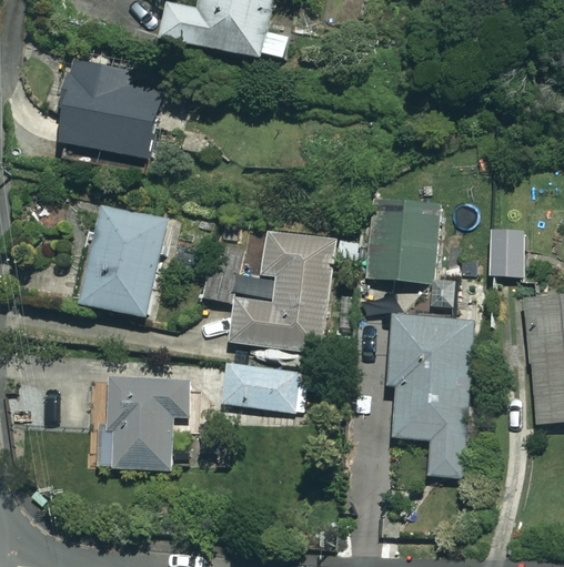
[(199,0),(199,7),(165,1),(159,37),(283,59),(286,34),(269,32),(273,0),(199,0)]
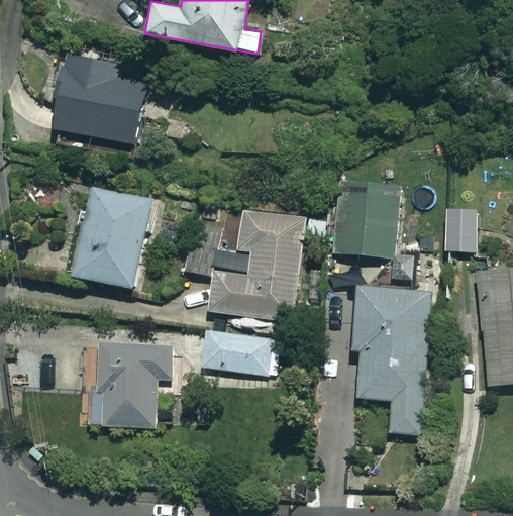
[(118,65),(65,55),(52,128),(134,142),(144,86),(115,81),(118,65)]
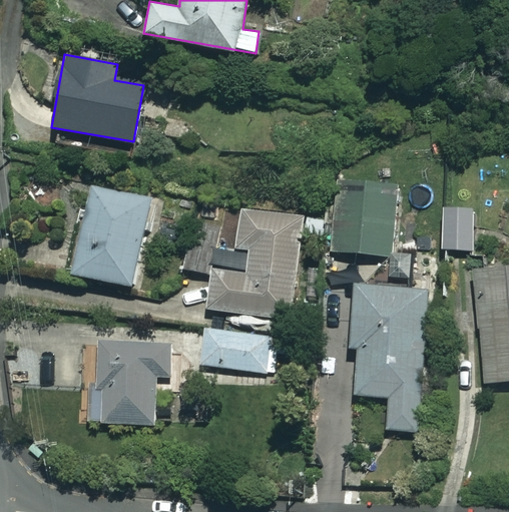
[(389,254),(393,188),(336,184),(331,250),(389,254)]
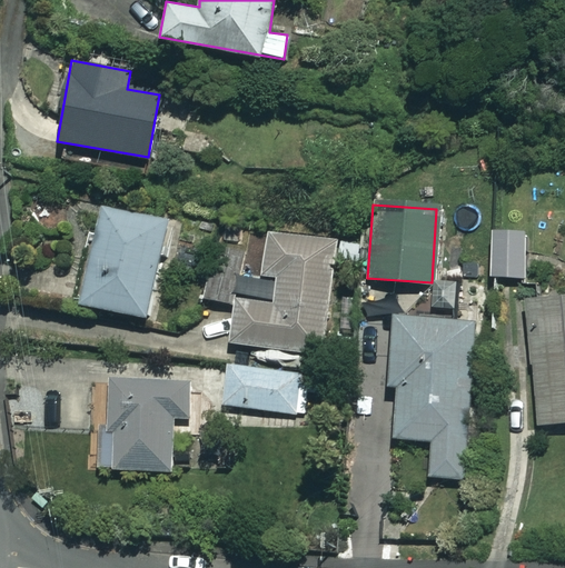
[(165,220),(99,206),(79,302),(145,316),(165,220)]
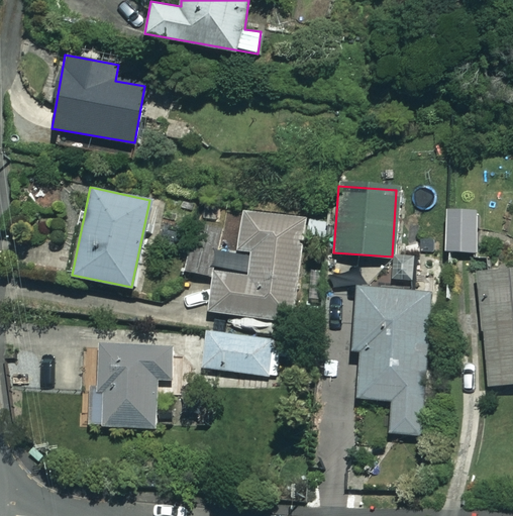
[(476,209),(445,208),(444,250),(475,250),(476,209)]
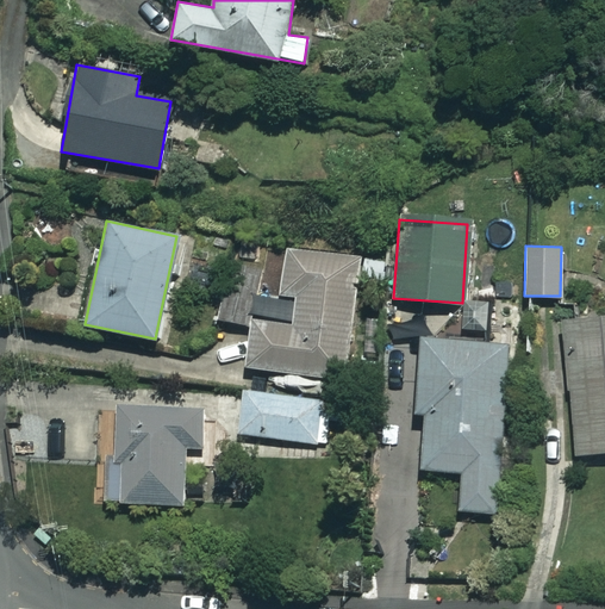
[(357,259),(284,249),(278,294),(293,297),(289,324),(249,319),(243,366),(342,379),(357,259)]
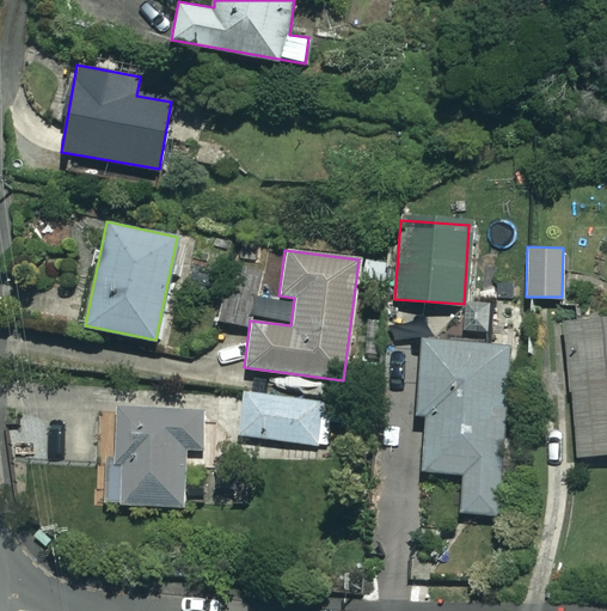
[(255,289),(228,282),(218,317),(244,325),(255,289)]
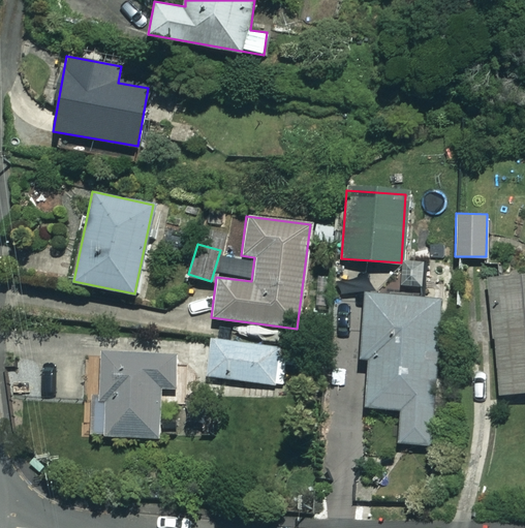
[(524,272),(488,275),(497,394),(524,391),(524,272)]
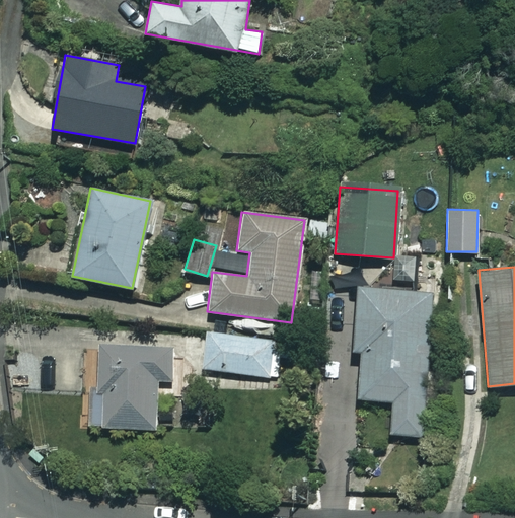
[(432,292),(357,288),(354,351),(360,351),(358,398),(391,400),(389,434),(424,436),(432,292)]
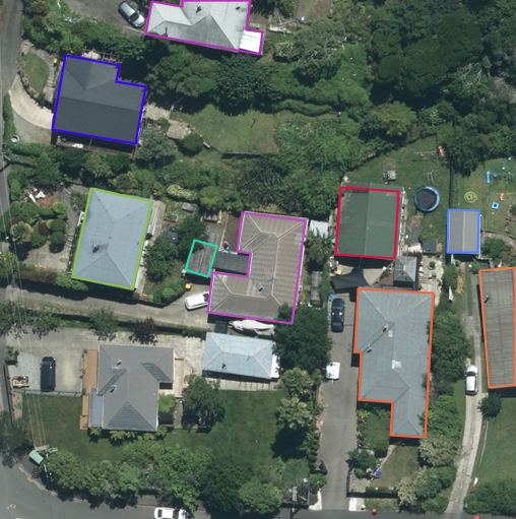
[(278,378),(279,359),(295,361),(297,343),(281,342),(280,350),(270,349),(271,341),(206,334),(202,370),(278,378)]
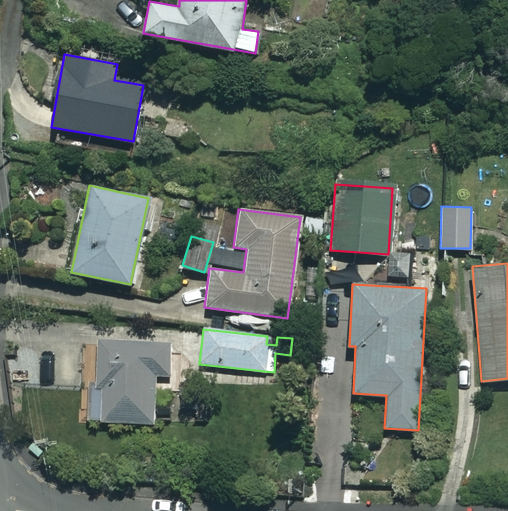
[(166,337),(96,338),(97,385),(88,385),(89,422),(153,421),(153,373),(166,373),(166,337)]
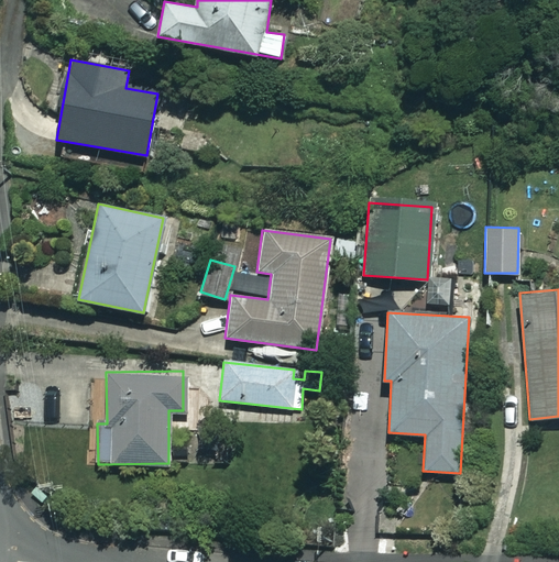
All buildings are outlined.
